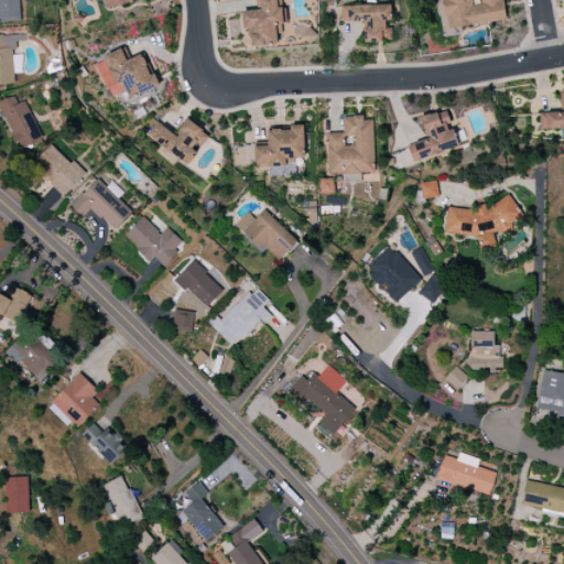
[(0,0),(0,22),(20,21),(19,0),(0,0)]
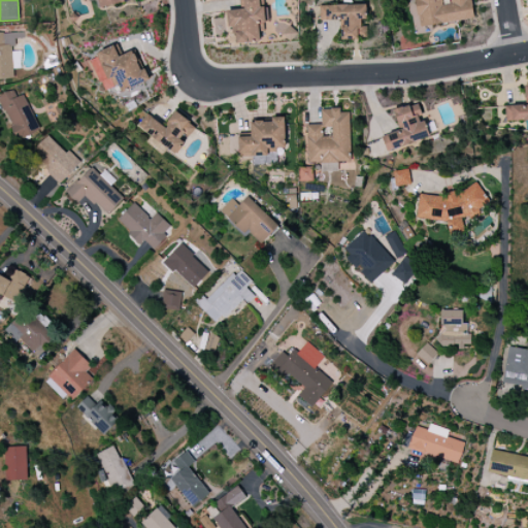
[(133,0),(97,0),(99,8),(133,0)]
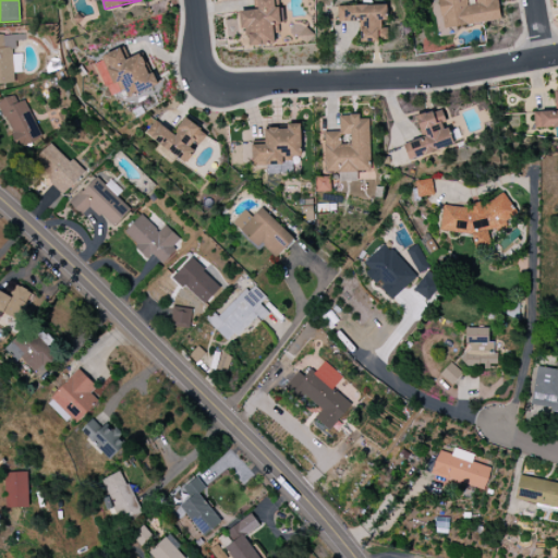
[(239,12),(241,33),(249,32),(250,47),(280,44),(276,0),(256,0),(257,10),(239,12)]
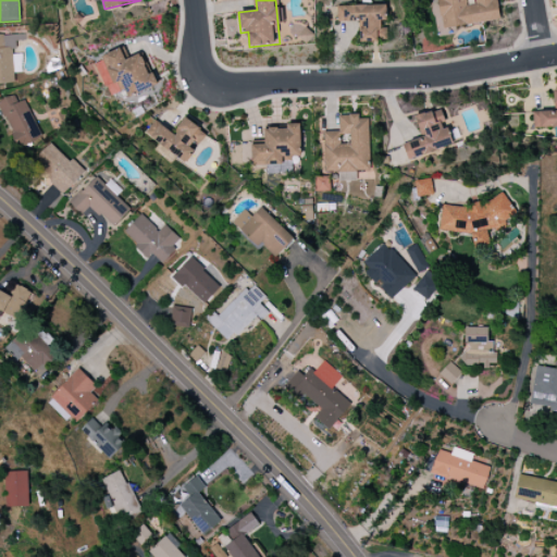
[(437,0),(442,29),(499,21),(495,0),(437,0)]
